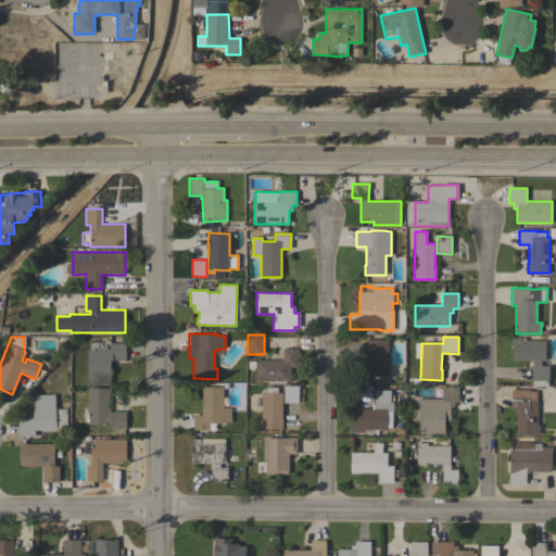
[(512,361),(513,338),(526,338),(526,340),(545,341),(545,361),(541,361),(541,366),(548,366),(548,381),(547,381),(547,386),(532,386),(532,380),(532,361),(512,361)]
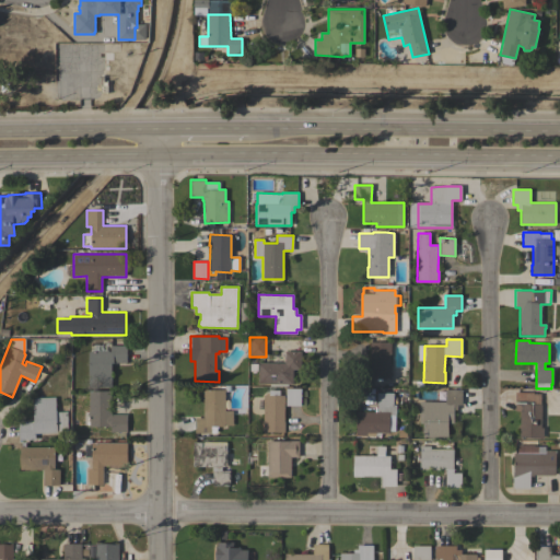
[(112,386),(89,387),(88,351),(89,351),(91,348),(93,346),(93,345),(102,345),(102,342),(109,342),(111,346),(126,346),(126,363),(111,363),(112,386)]
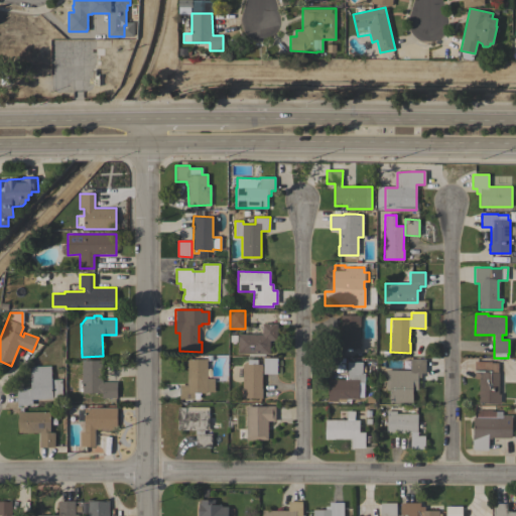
[(360,349),(341,349),(341,315),(360,315),(360,349)]
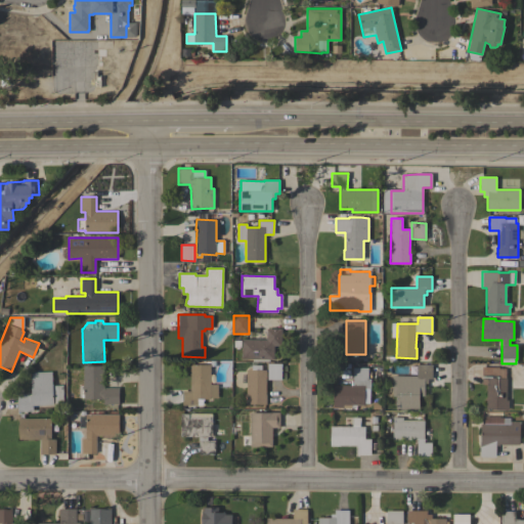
[(266,340),(266,329),(280,329),(280,346),(273,346),(273,359),(269,359),(269,361),(252,361),(252,359),(242,359),(242,340),(266,340)]
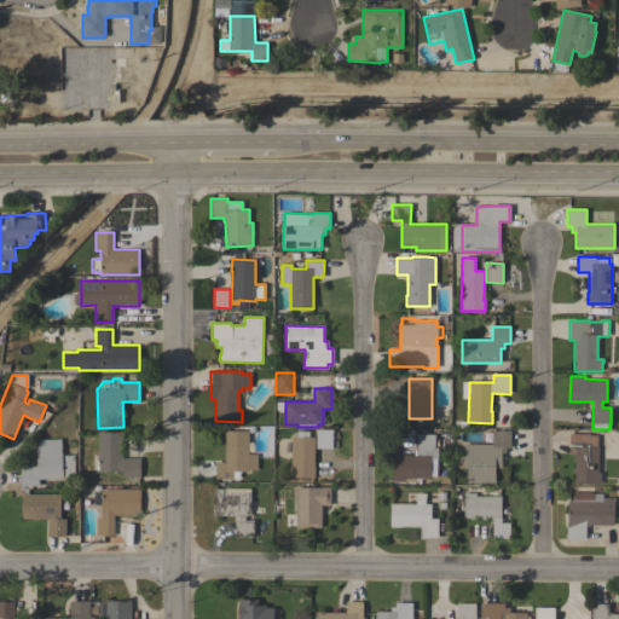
[(316,429),(333,429),(333,449),(316,449),(316,429)]
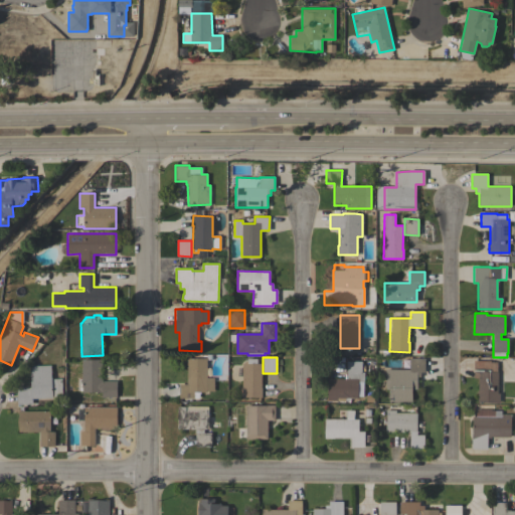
[(187,358),(206,358),(206,378),(213,378),(213,391),(206,391),(206,392),(199,392),(199,398),(179,398),(179,384),(187,384),(187,358)]
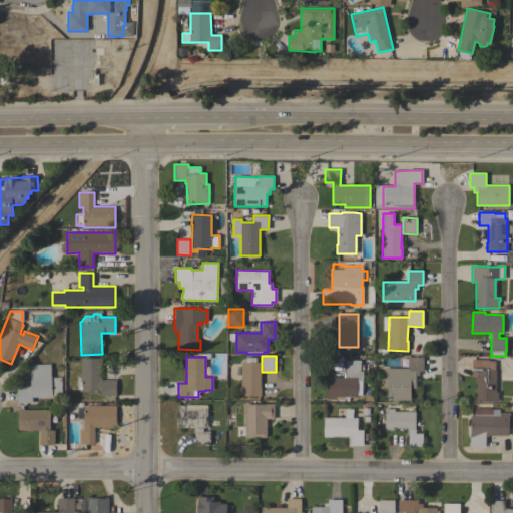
[(81,358),(101,358),(101,380),(116,380),(116,396),(101,396),(101,391),(81,391),(81,358)]
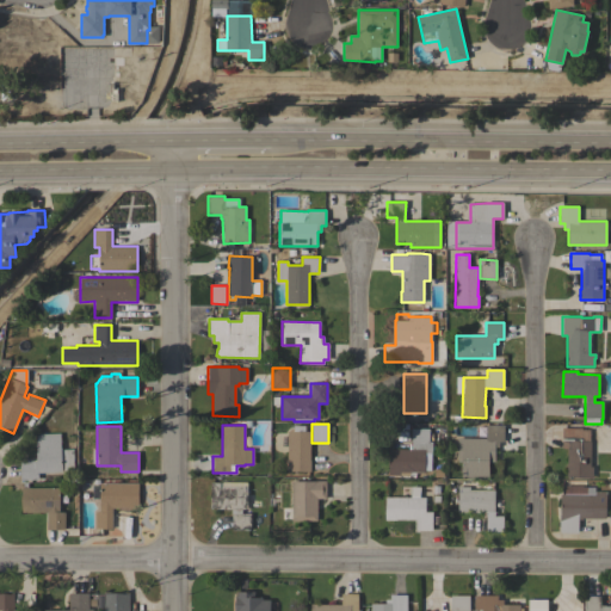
[(309,461),(310,461),(310,471),(287,471),(288,431),(294,431),(294,426),(304,426),(304,431),(310,431),(309,461)]
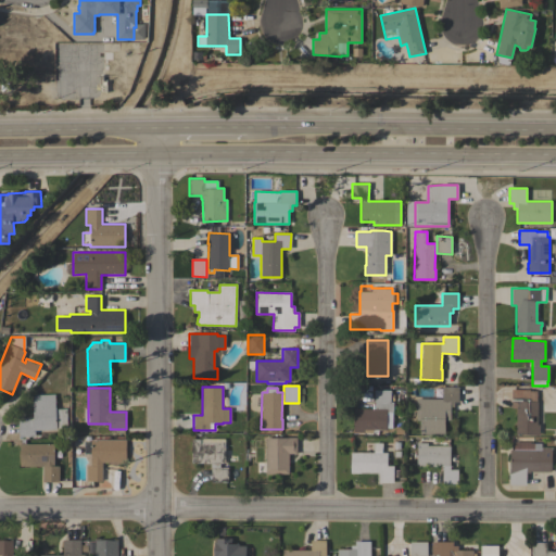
[(416,420),(416,399),(442,400),(442,388),(458,388),(458,402),(454,402),(454,407),(451,407),(451,420),(416,420)]
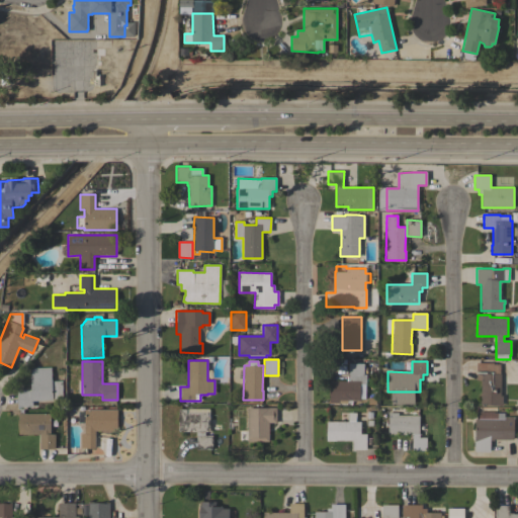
[(348,363),(363,363),(363,374),(366,374),(366,383),(365,383),(365,399),(359,399),(359,401),(338,401),(338,404),(329,404),(329,381),(346,381),(346,376),(348,376),(348,363)]
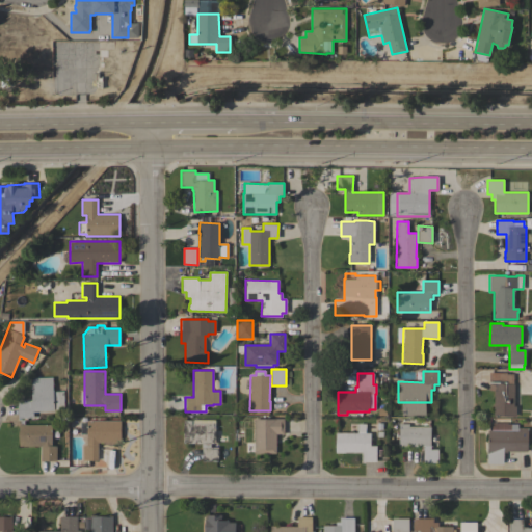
[(489,373),(507,373),(507,374),(513,374),(513,384),(514,384),(514,406),(516,406),(515,416),(494,416),(494,391),(489,391),(489,373)]
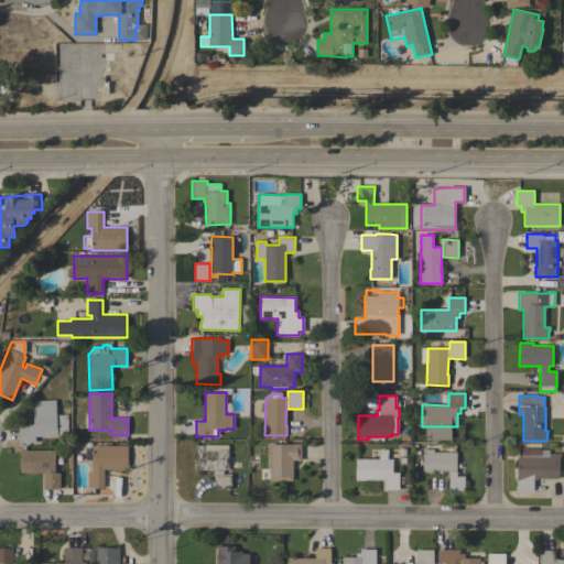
[(35,437),(35,443),(19,443),(18,424),(33,423),(32,401),(55,400),(56,415),(67,414),(67,433),(57,434),(57,436),(35,437)]
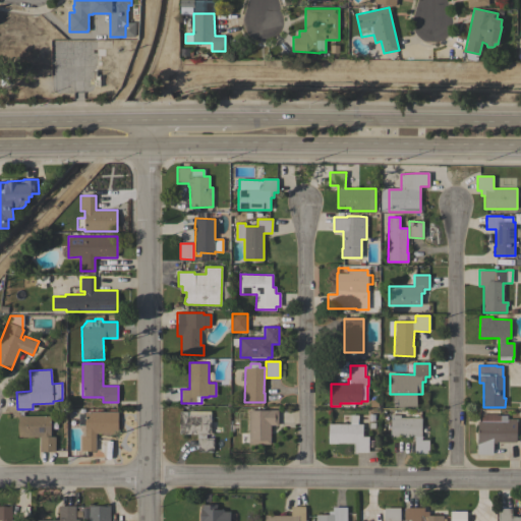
[(369,407),(370,400),(378,400),(377,408),(369,407)]
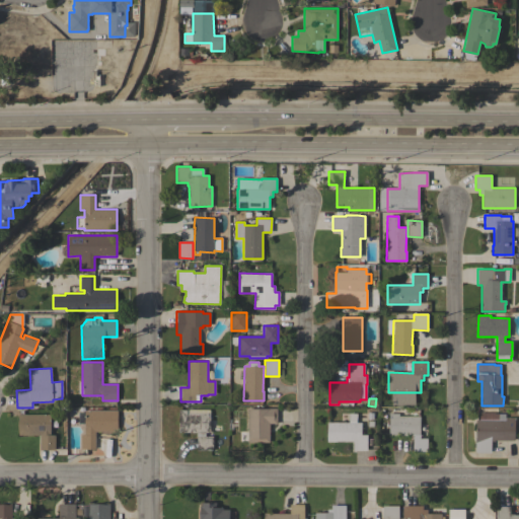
[(247,409),(277,409),(277,424),(269,424),(269,442),(247,442),(247,409)]
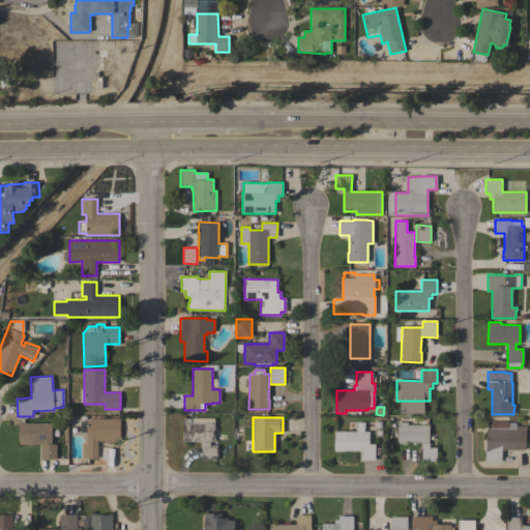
[(182,441),(182,418),(193,418),(214,418),(214,442),(209,441),(209,445),(217,445),(217,460),(201,460),(201,441),(182,441)]
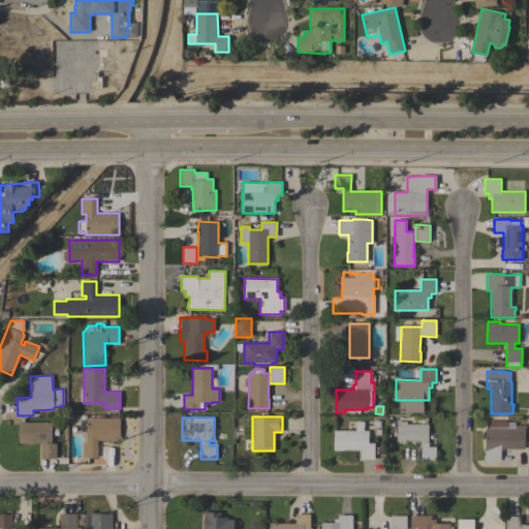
[(120,418),(120,439),(97,439),(97,457),(83,458),(83,443),(87,443),(87,418),(120,418)]
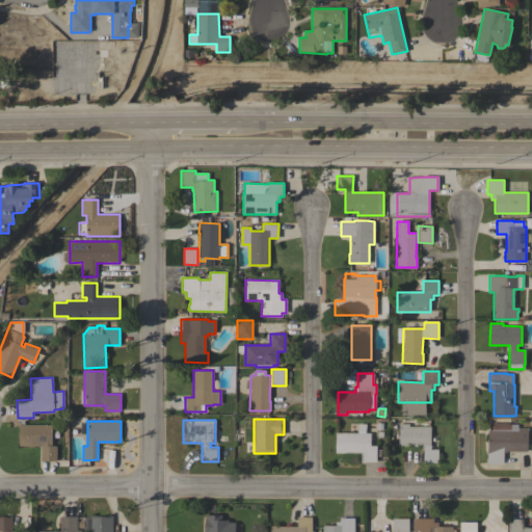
[(398,447),(399,423),(408,424),(408,426),(430,427),(430,446),(431,446),(431,449),(437,449),(437,463),(423,463),(423,447),(398,447)]
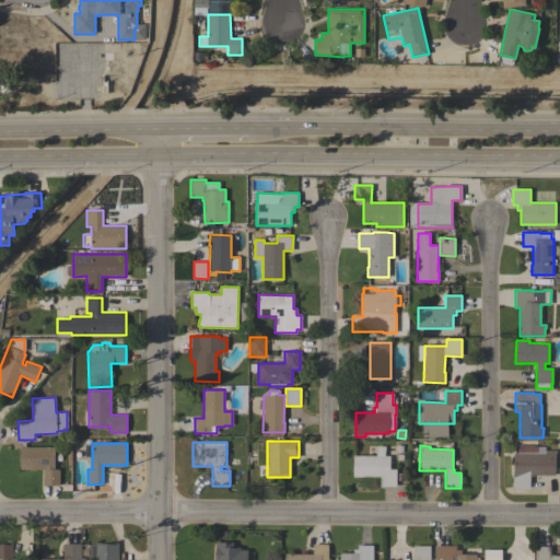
[(534,475),(534,477),(531,477),(529,489),(513,488),(513,475),(514,453),(517,453),(517,445),(534,445),(534,446),(545,446),(545,451),(556,451),(555,475),(534,475)]
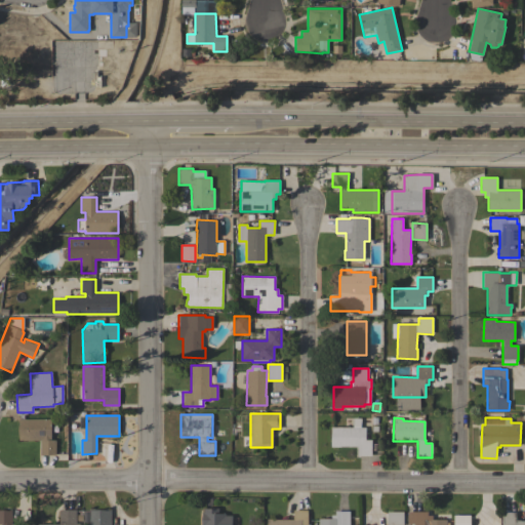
[(40,440),(18,441),(18,419),(50,419),(51,440),(55,440),(55,455),(40,455),(40,440)]
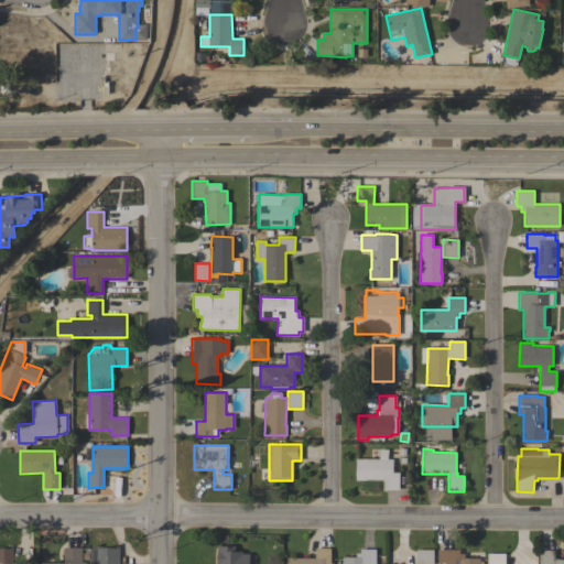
[(366,479),(366,480),(355,480),(356,458),(379,459),(379,451),(387,451),(387,459),(392,459),(392,473),(399,473),(399,490),(383,490),(383,479),(366,479)]
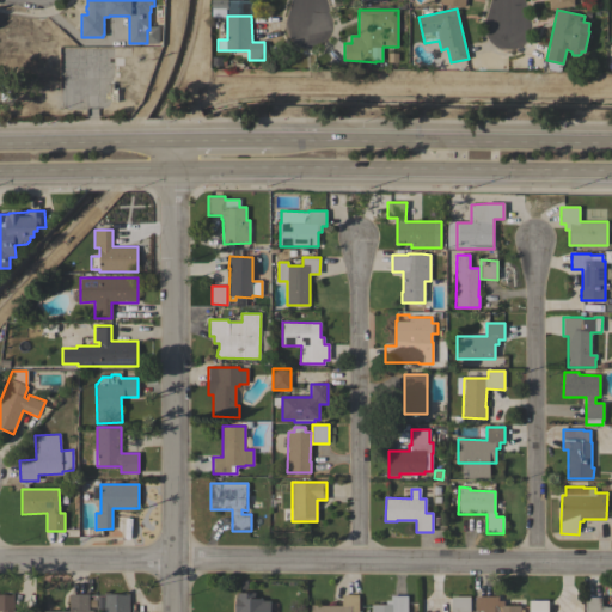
[(129,611),(104,611),(104,593),(129,593),(129,611)]
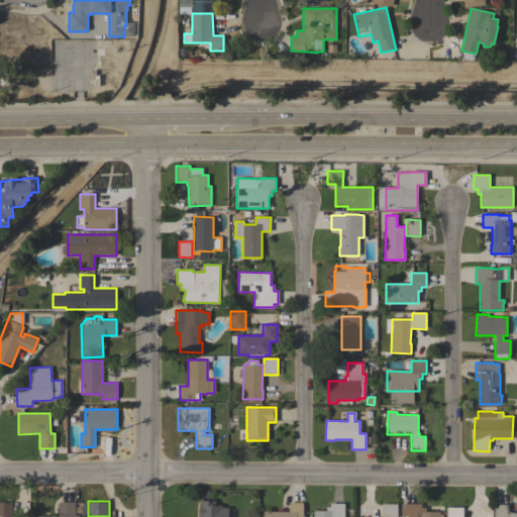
[(198,516),(199,505),(201,505),(201,501),(215,501),(215,506),(222,506),(222,508),(228,508),(228,516),(198,516)]
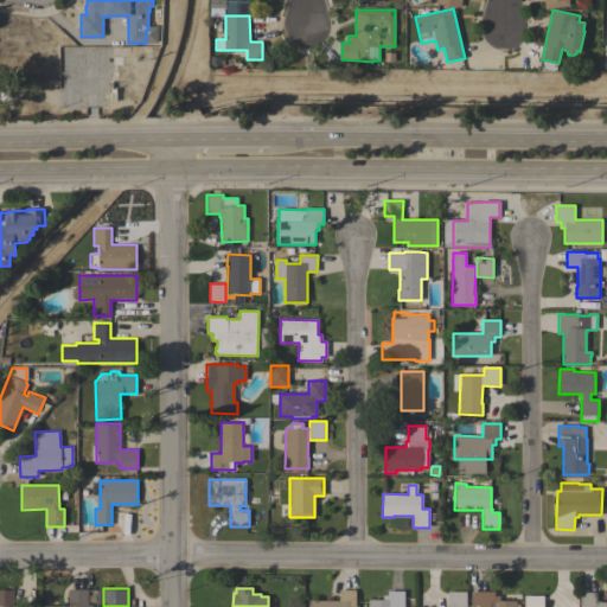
[(0,606),(0,589),(13,589),(13,606),(38,606),(0,606)]
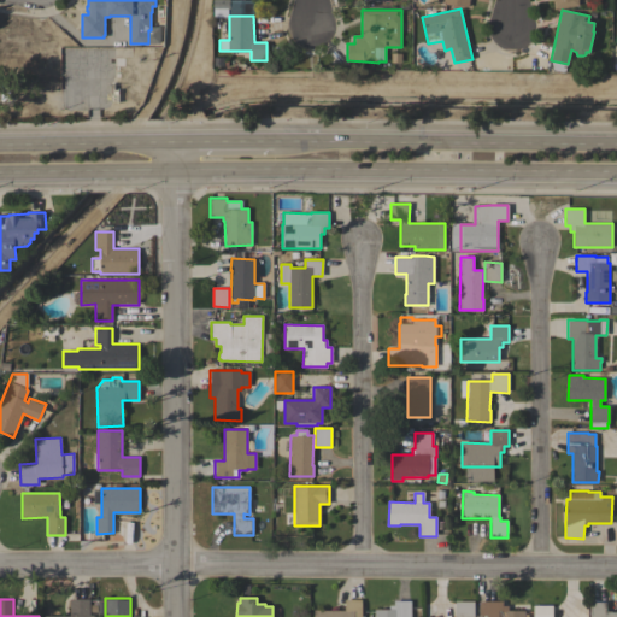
[(70,616),(70,599),(89,599),(89,615),(93,615),(93,616),(43,616),(70,616)]
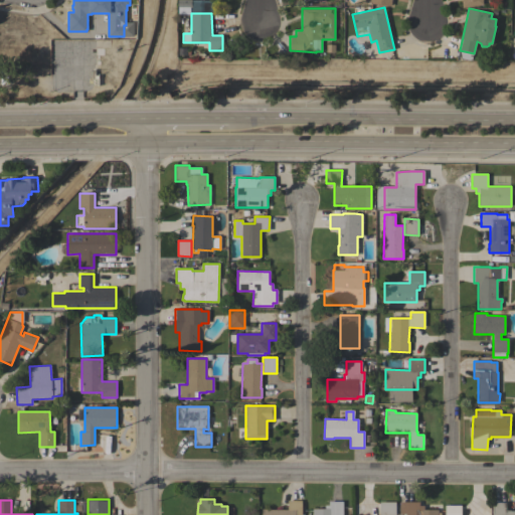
[(288,510),(288,501),(302,501),(302,514),(262,514),(262,509),(272,509),(272,510),(288,510)]
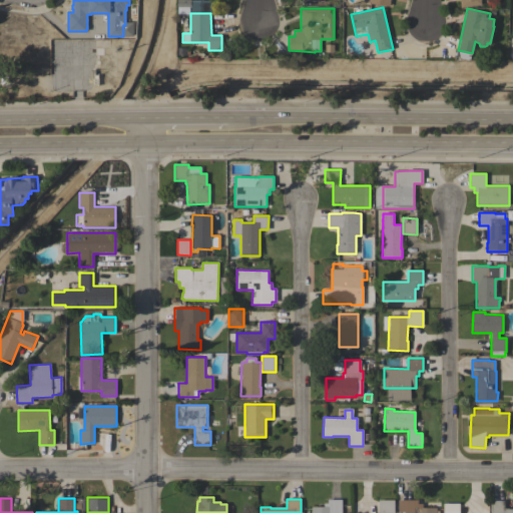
[(311,512),(311,507),(324,507),(324,503),(328,503),(328,499),(342,499),(342,512),(311,512)]
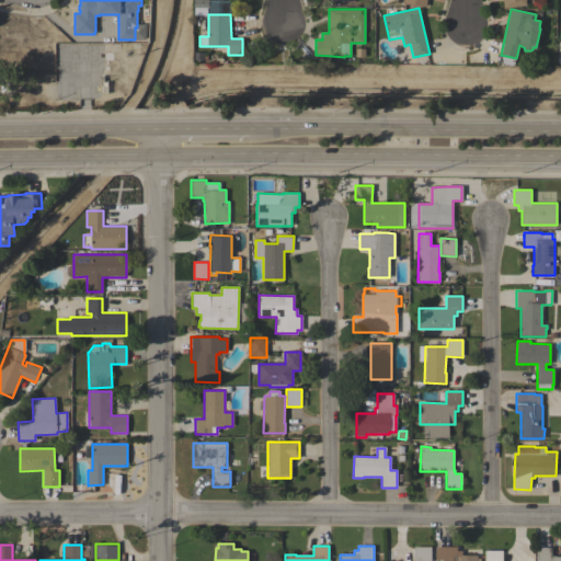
[(431,547),(431,560),(414,560),(414,547),(431,547)]
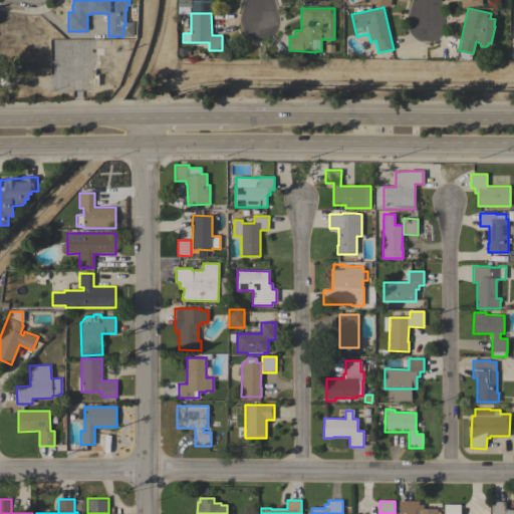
[(405,513),(399,513),(399,501),(419,501),(419,505),(423,505),(423,509),(437,509),(437,510),(441,510),(441,513),(405,513)]
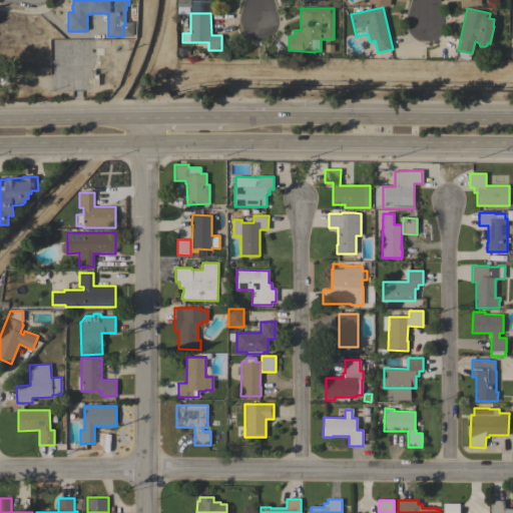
[(490,512),(490,501),(504,501),(504,508),(508,508),(508,509),(512,509),(512,512),(490,512)]
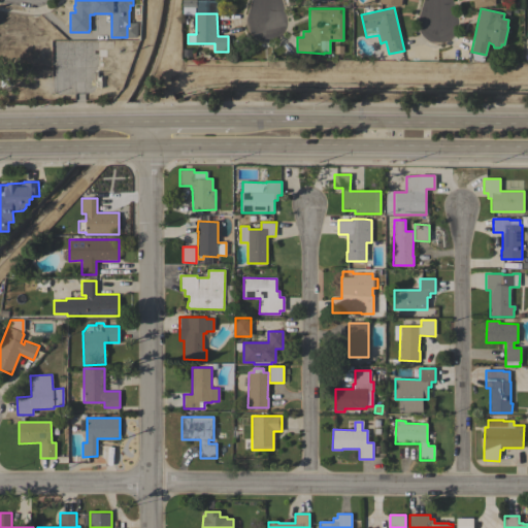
[(456,527),(456,518),(472,518),(472,527),(456,527)]
